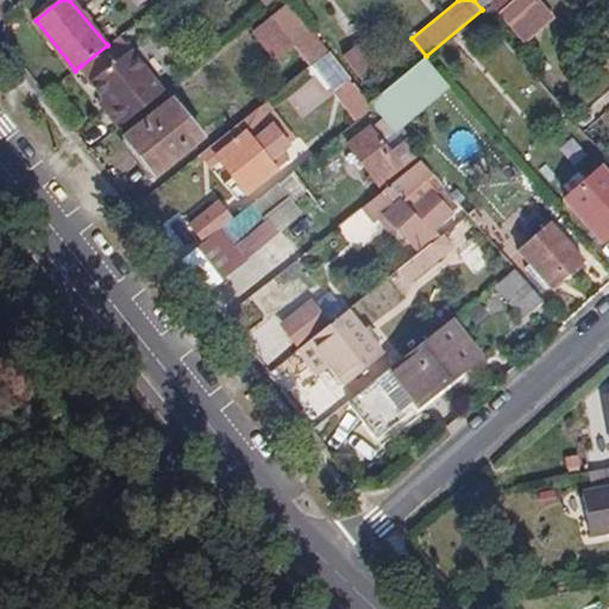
[(473,0),(482,10),(493,0),(473,0)]
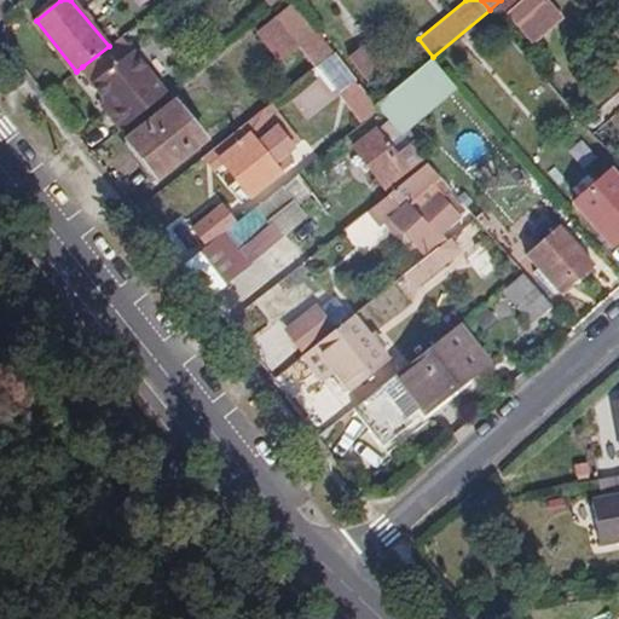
[(528,47),(561,19),(544,0),(515,0),(499,15),(528,47)]
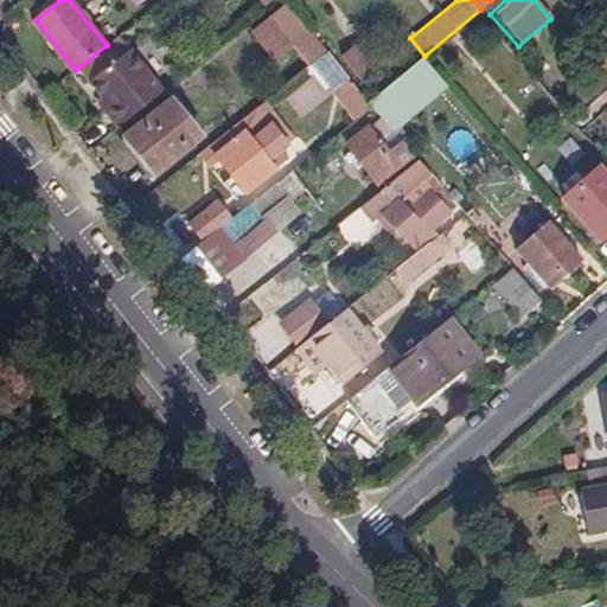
[(292,45),(310,31),(287,4),(253,31),(274,59),(292,45)]
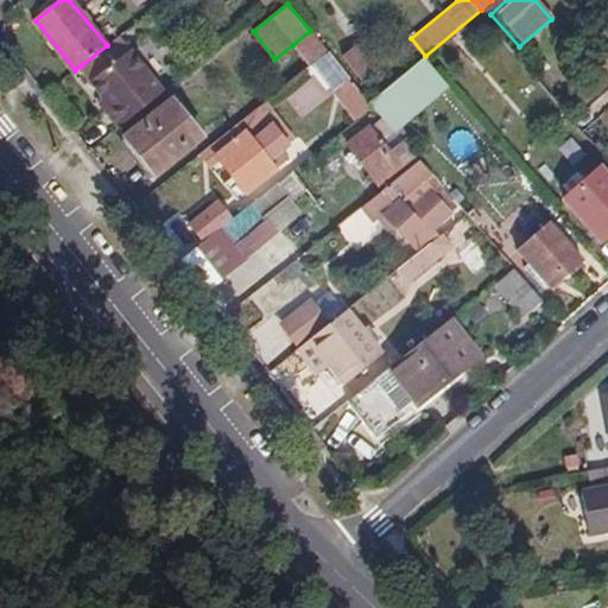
[(329,50),(312,30),(310,31),(292,45),(309,67),(311,63),(329,50)]
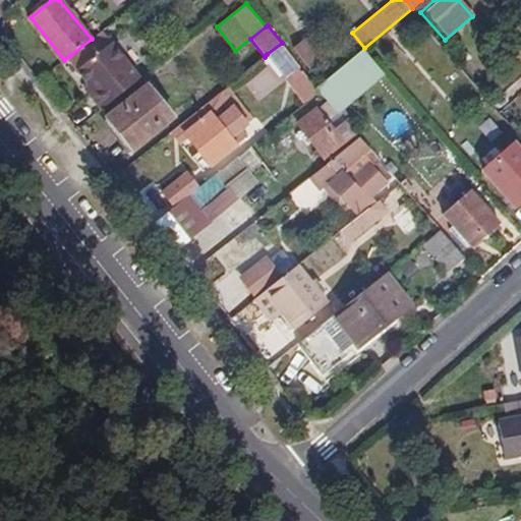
[(92,39),(69,56),(72,60),(106,34),(103,30),(92,39)]
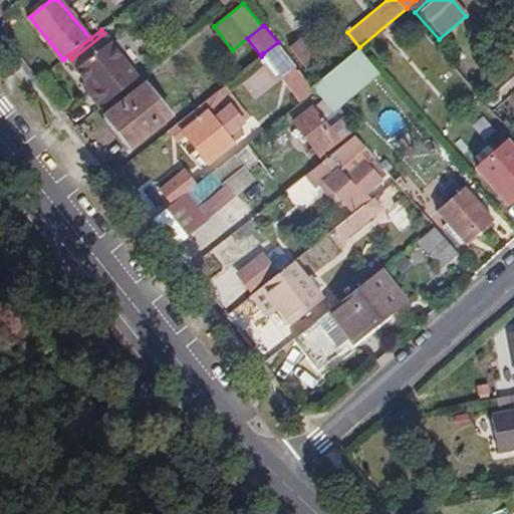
[(88,91),(100,106),(139,77),(104,33),(71,59),(88,81),(93,87),(88,91)]
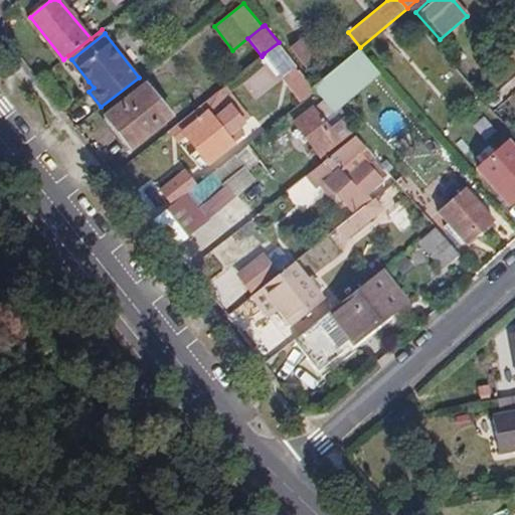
[(286,87),(303,73),(298,66),(279,42),(264,53),(283,77),(281,80),(286,87)]
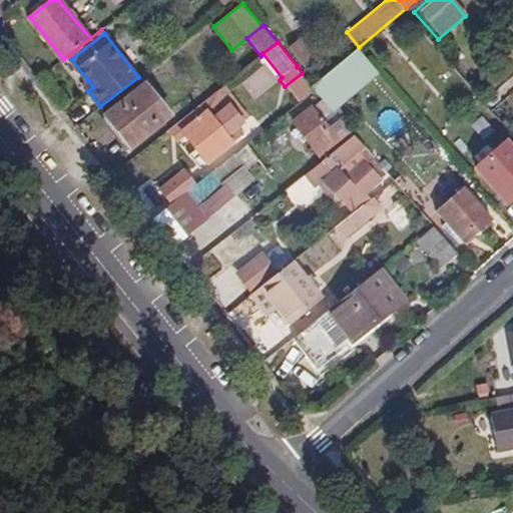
[(380,70),(359,47),(331,71),(350,96),(380,70)]
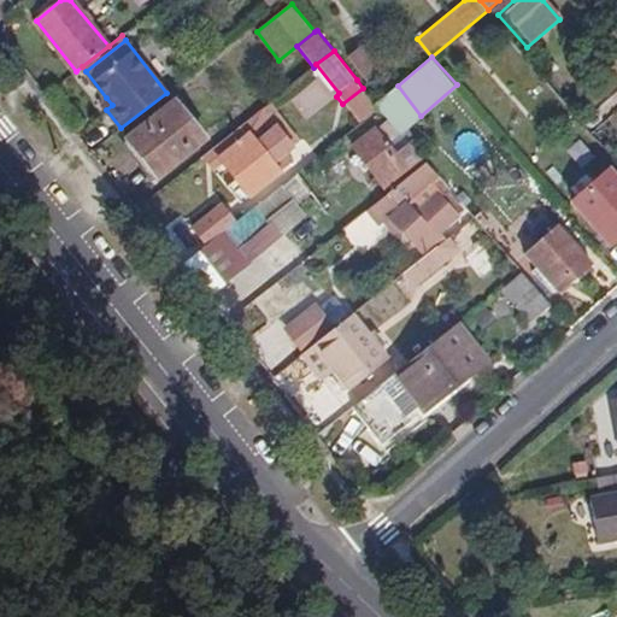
[(306,118),(329,103),(316,83),(293,99),(306,118)]
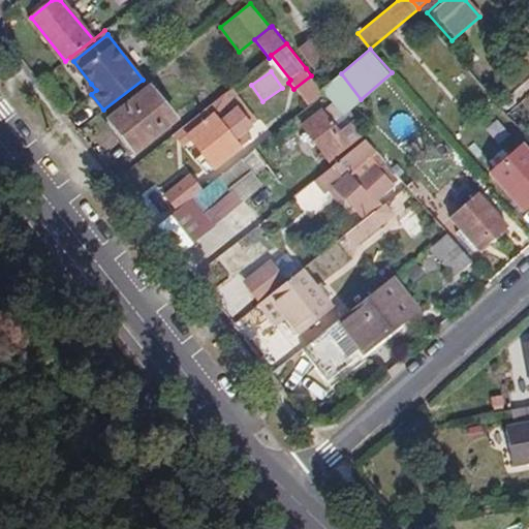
[(361,99),(341,73),(322,89),(325,92),(344,115),(361,99)]
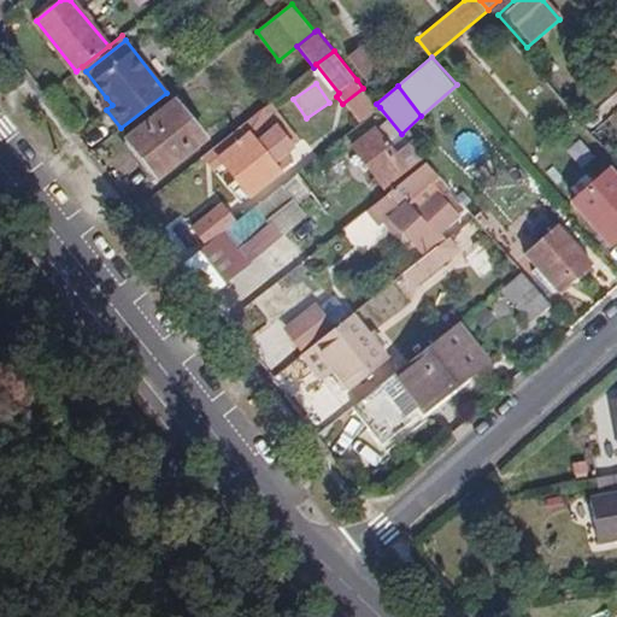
[(380,107),(376,104),(363,88),(342,104),(358,125),(380,107)]
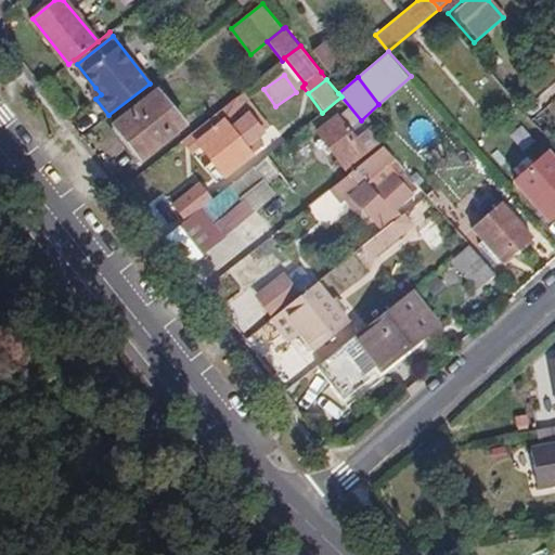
[(90,92),(95,99),(101,94),(95,88),(90,92)]
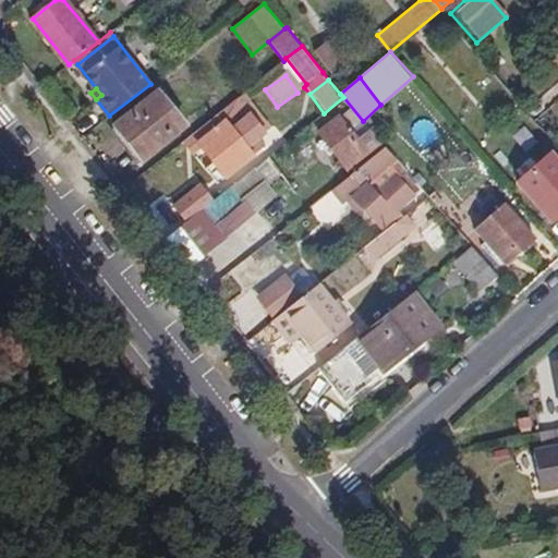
[(185,125),(157,92),(116,124),(143,158),(185,125)]
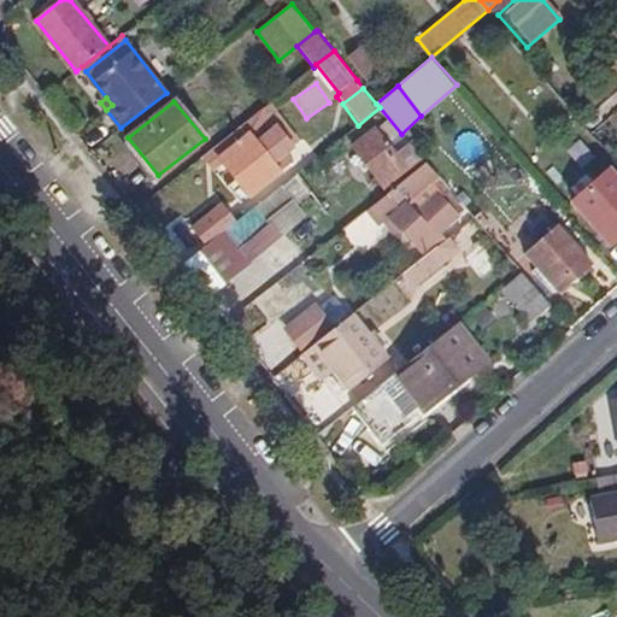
[(260,109),(289,146),(295,140),(266,104),(260,109)]
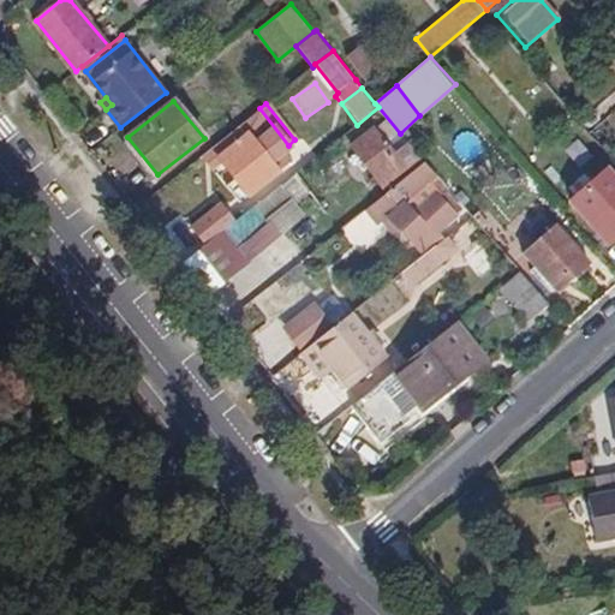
[(260,108),(212,147),(234,177),(226,184),(237,199),(285,163),(278,153),(288,145),(260,108)]
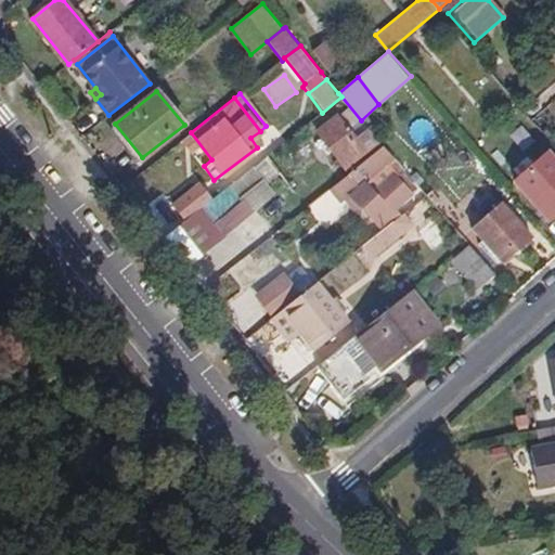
[(384,145),(371,130),(357,141),(337,117),(317,134),(349,173),(369,157),(373,154),(384,145)]
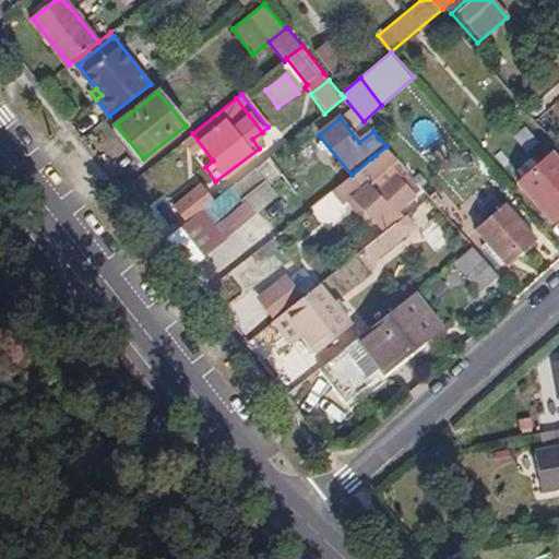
[(558,216),(558,159),(554,153),(521,182),(556,219),(558,216)]
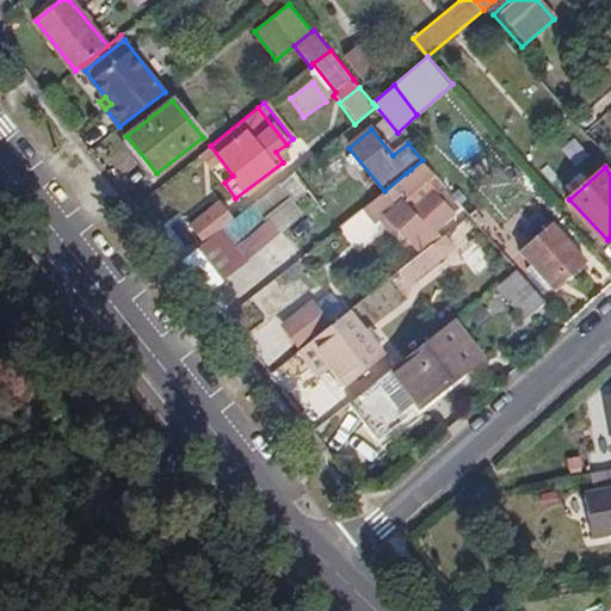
[(411,170),(406,173),(419,187),(405,199),(430,232),(449,215),(411,170)]
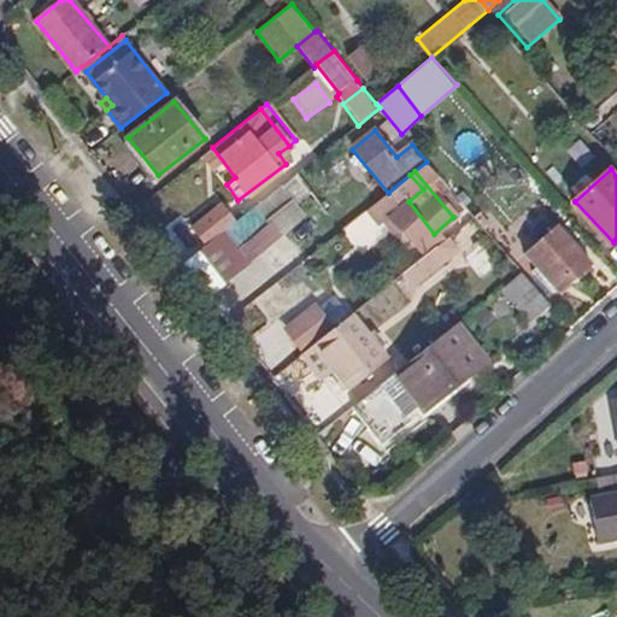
[(423,189),(410,175),(388,193),(366,211),(380,227),(391,217),(417,248),(434,234),(409,201),(423,189)]
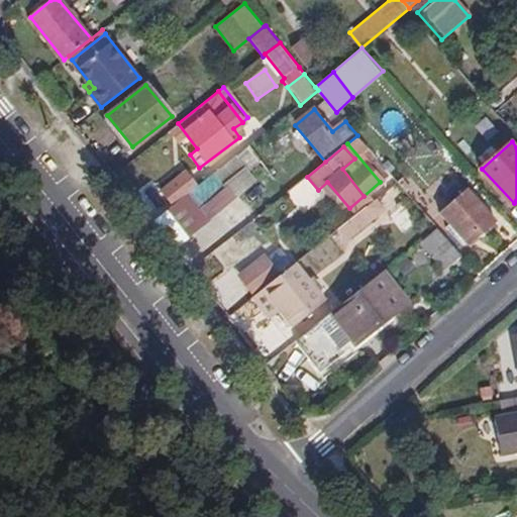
[(162,192),(173,205),(188,193),(178,179),(162,192)]
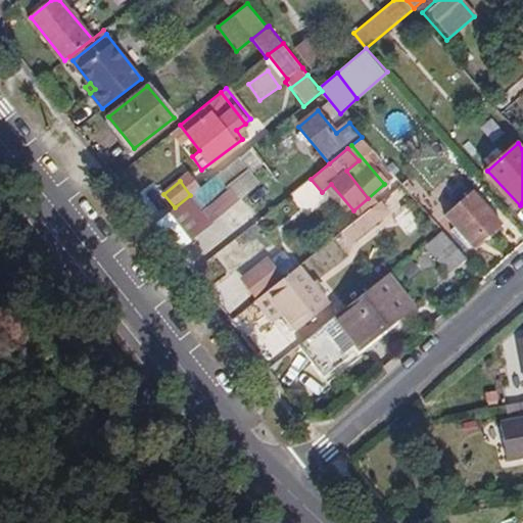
[(500,223),(473,193),(447,215),(474,244),(500,223)]
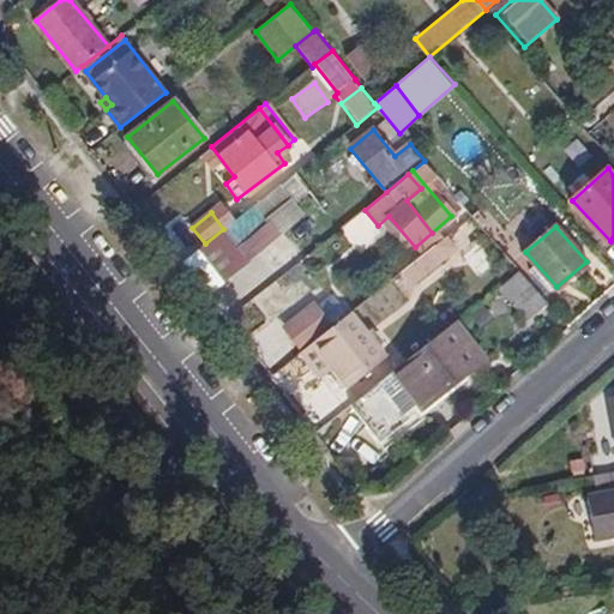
[(202,250),(223,276),(248,259),(226,232),(202,250)]
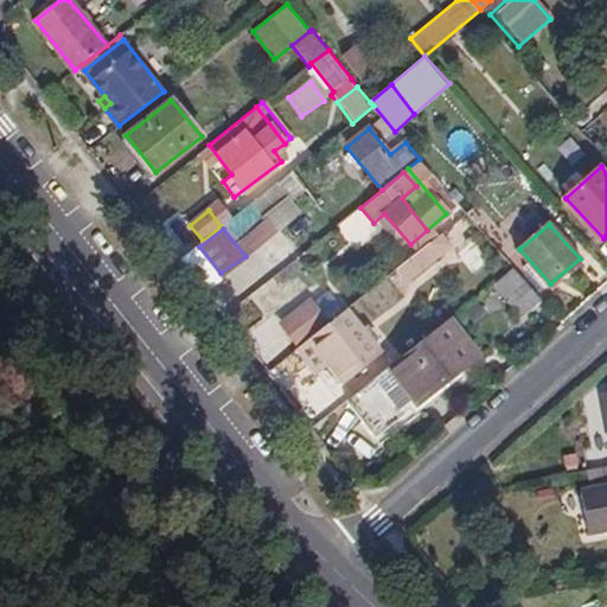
[(198,244),(179,259),(202,286),(221,273),(199,247),(198,244)]
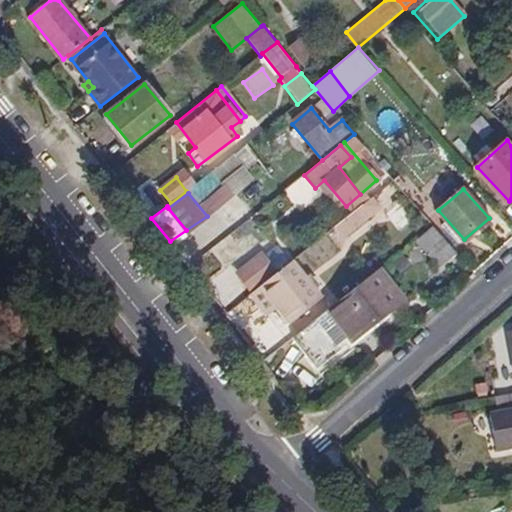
[(360,206),(338,224),(346,234),(368,215),(360,206)]
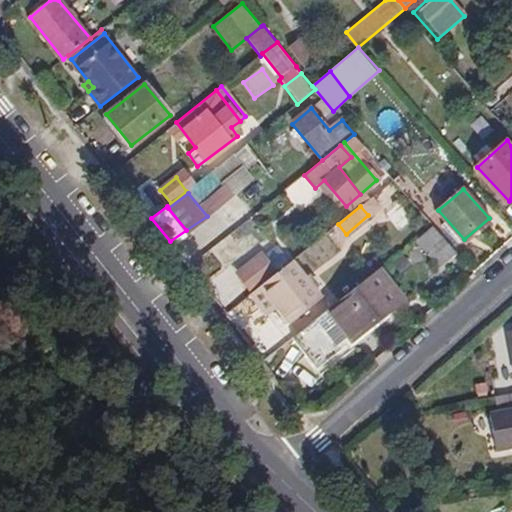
[(225,234),(233,254),(257,244),(249,224),(225,234)]
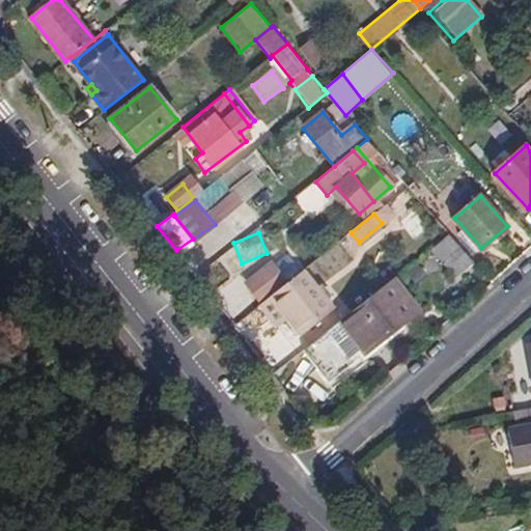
[(457,276),(475,261),(450,232),(432,246),(457,276)]
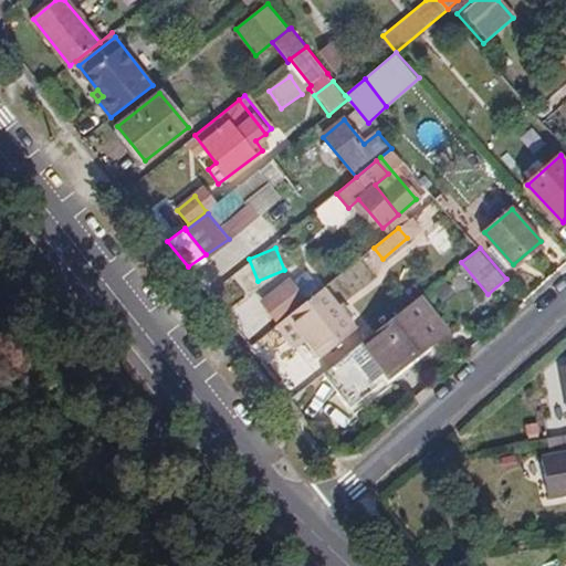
[(320,290),(271,328),(292,353),(304,342),(318,359),(352,333),(320,290)]
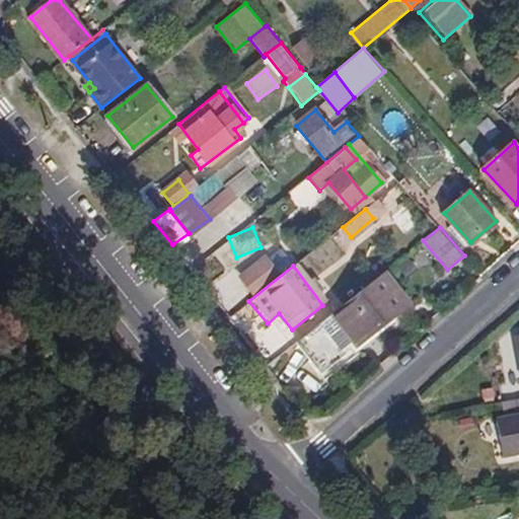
[(383,271),(296,340),(321,372),(409,304),(383,271)]
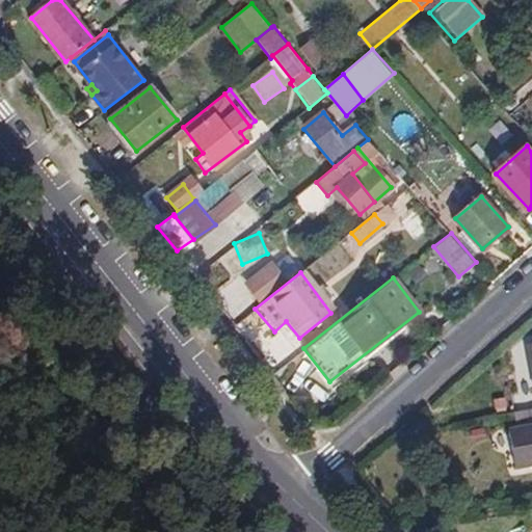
[(260,282),(248,292),(258,302),(268,293),(260,282)]
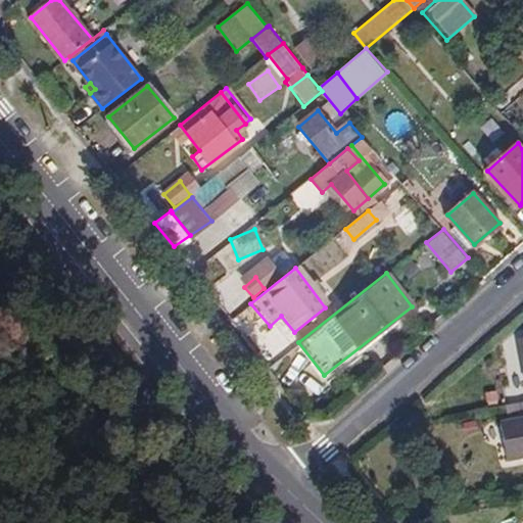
[(301,352),(286,361),(303,392),(319,384),(301,352)]
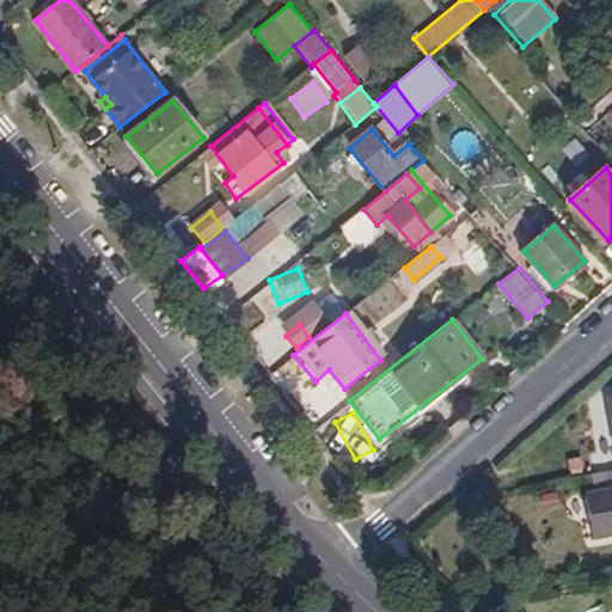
[(599,487),(611,484),(611,465),(595,470),(599,487)]
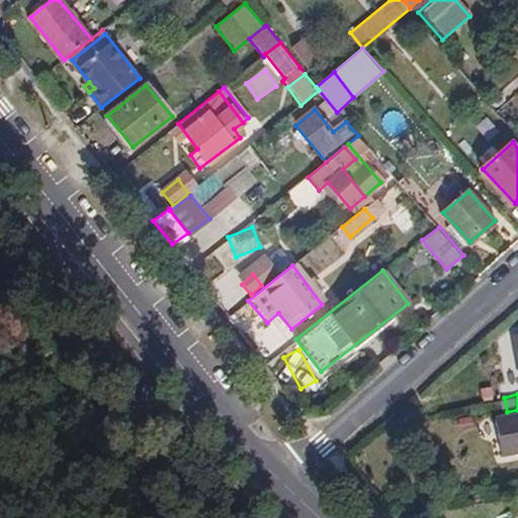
[(504,452),(517,449),(517,410),(507,412),(497,415),(504,452)]
